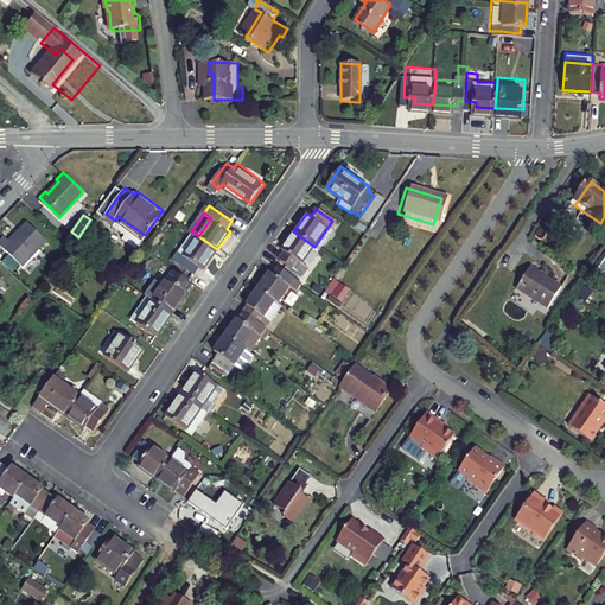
[(0,239),(0,244),(21,265),(48,237),(27,218),(20,227),(23,228),(10,241),(4,235),(0,239)]
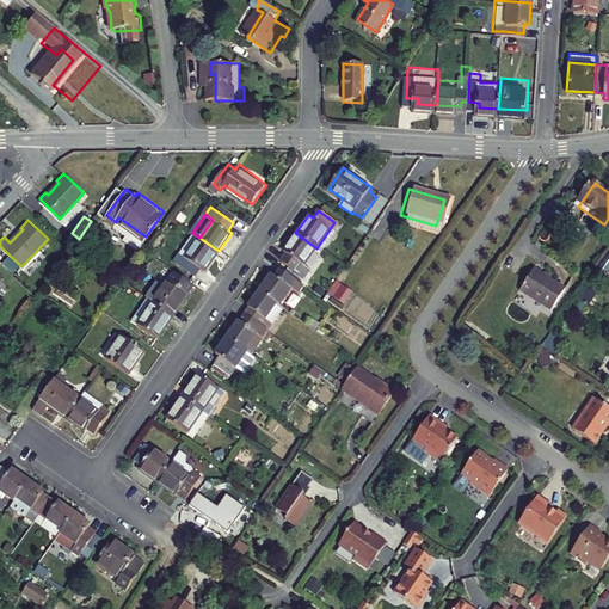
[(180,251),(186,256),(200,238),(192,233),(180,251)]
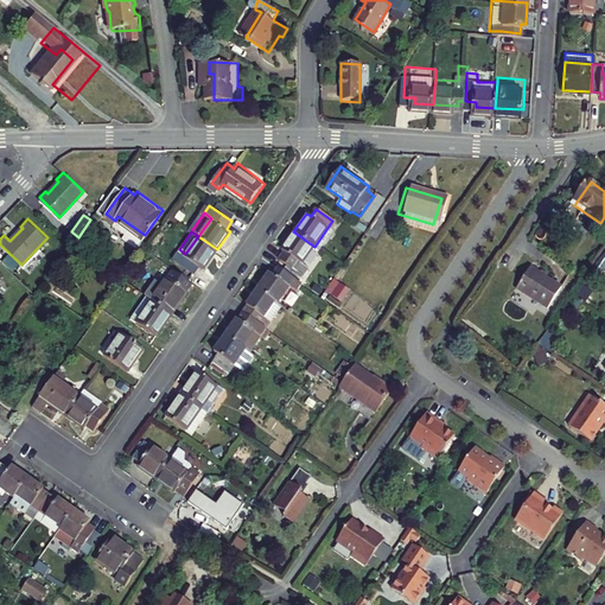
[(280,261),(304,279),(310,271),(301,265),(314,247),(293,231),(280,250),(285,254),(280,261)]
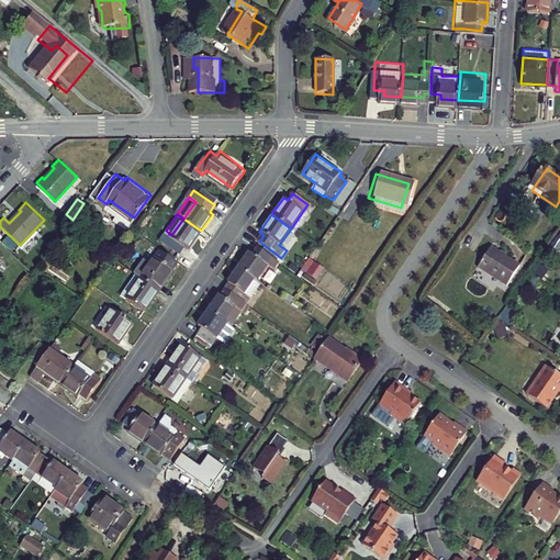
[(160,237),(181,253),(187,246),(189,248),(201,231),(183,219),(171,235),(166,231),(160,237)]
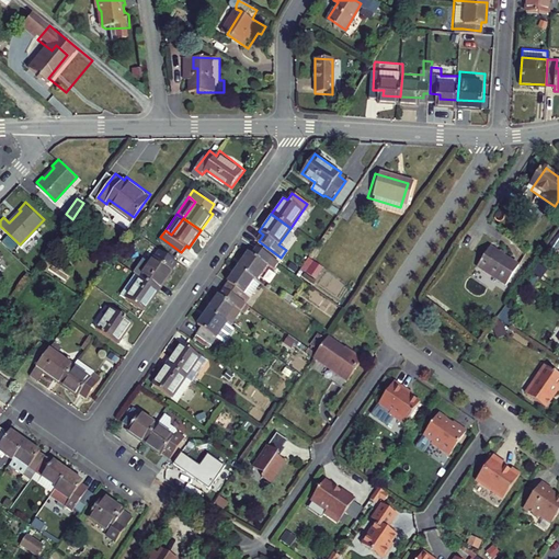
[(474,266),(502,285),(515,264),(487,246),(474,266)]
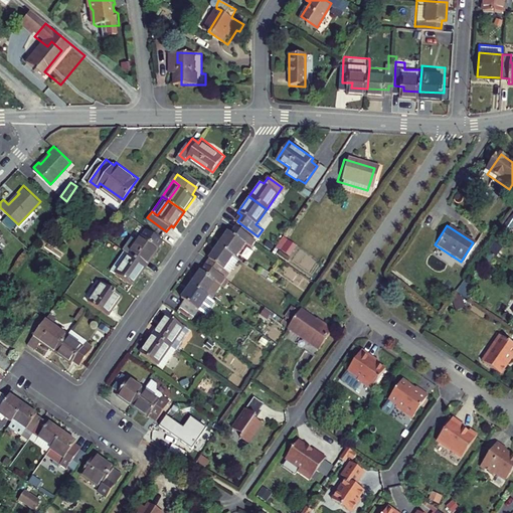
[(229,233),(220,245),(238,258),(246,245),(254,250),(258,245),(237,230),(233,235),(229,233)]
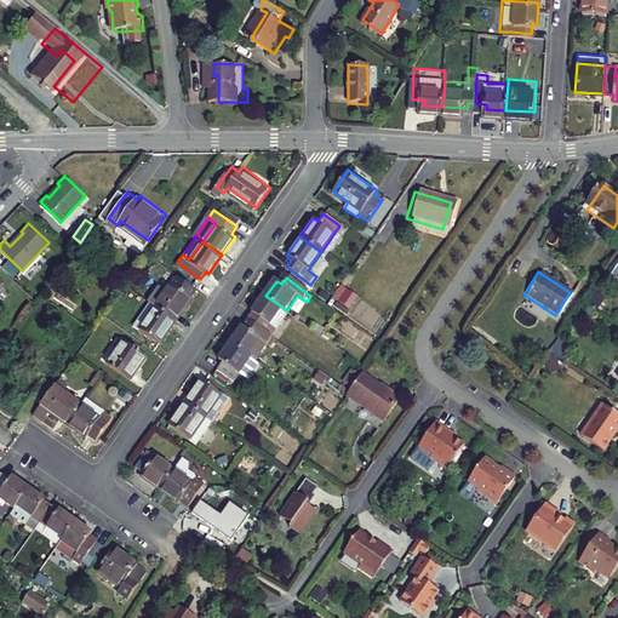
[(158,303),(156,304),(177,319),(194,296),(173,281),(169,289),(158,303)]
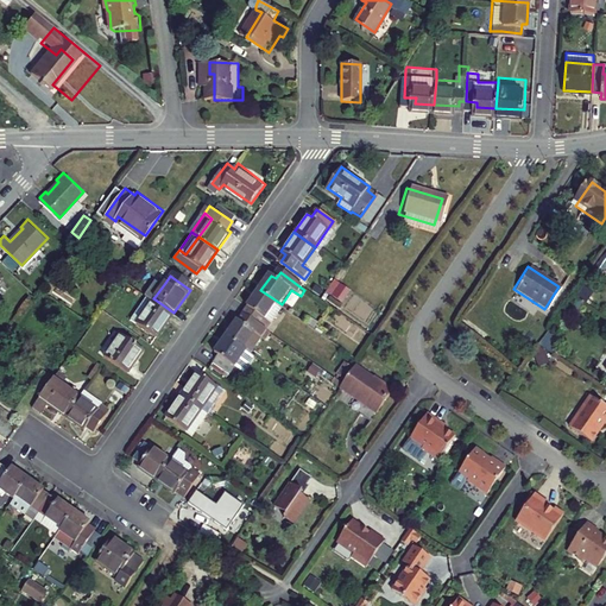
[(149,294),(155,297),(165,283),(159,278),(149,294)]
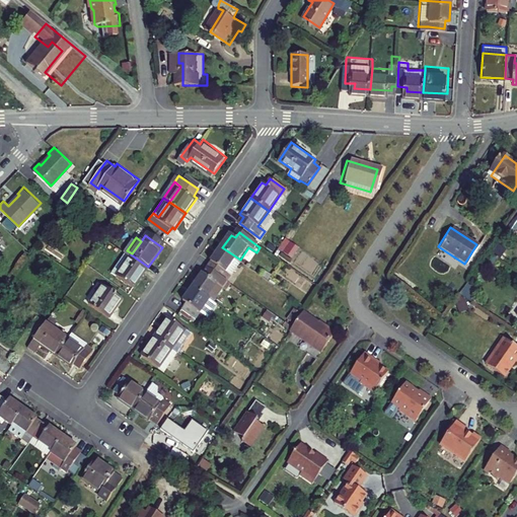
[(279,249),(293,260),(301,248),(287,238),(279,249)]
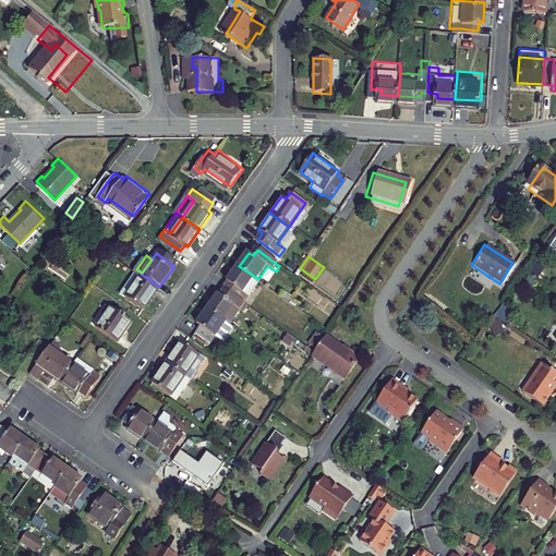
[(231,283),(227,290),(248,305),(263,282),(258,279),(239,266),(228,281),(231,283)]
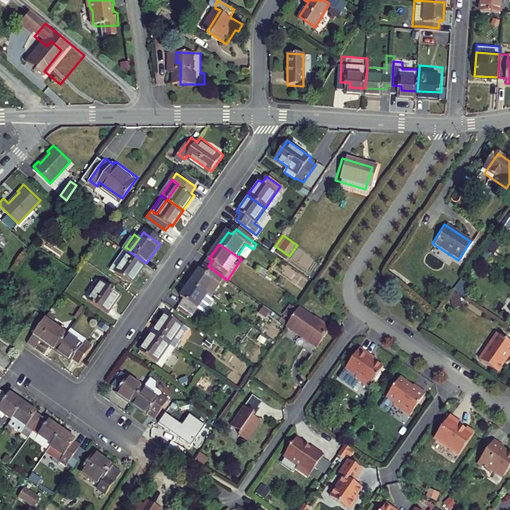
[(115,269),(133,282),(146,263),(129,251),(115,269)]
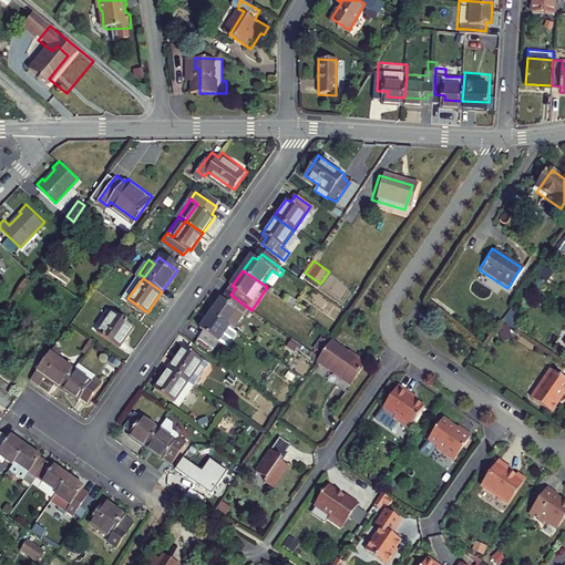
[(223,299),(213,314),(233,328),(237,331),(248,317),(250,318),(255,311),(252,310),(230,295),(226,301),(223,299)]
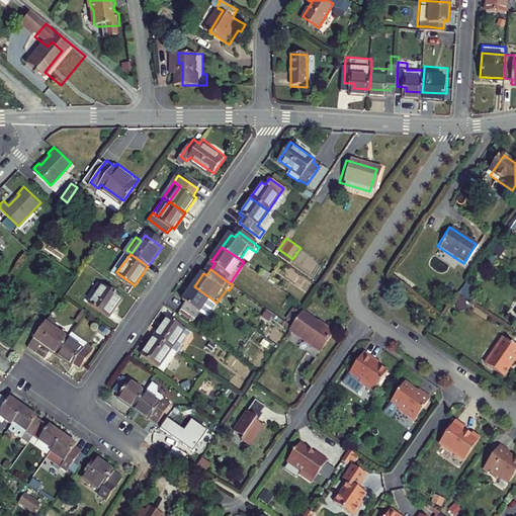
[(108,317),(122,296),(103,282),(89,302),(108,317)]
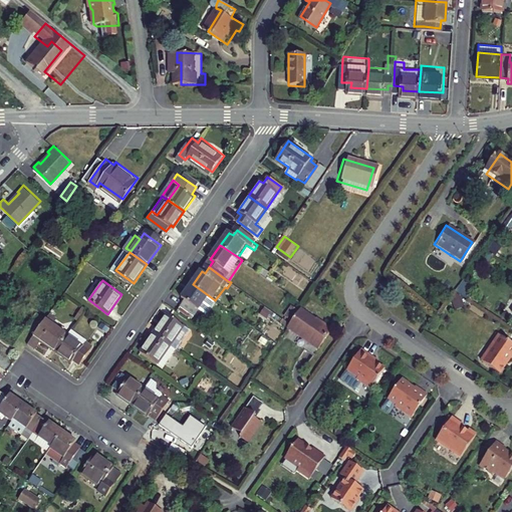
[(183,307),(196,317),(211,297),(193,284),(183,298),(187,301),(183,307)]
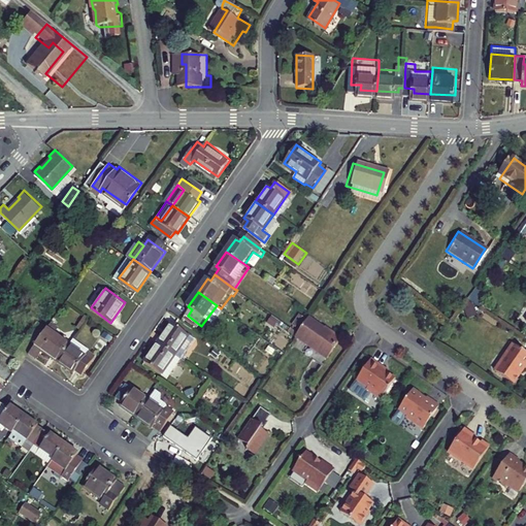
[(330,331),(307,316),(297,332),(295,335),(327,357),(340,336),(331,330),(330,331)]
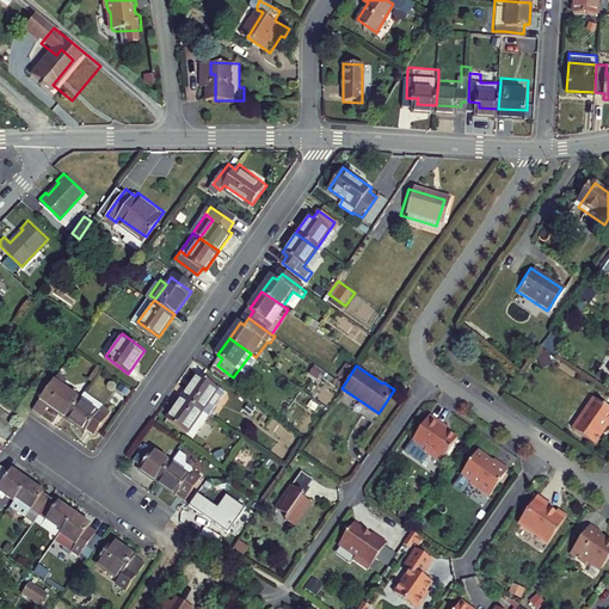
[(30,388),(37,394),(49,380),(41,373),(30,388)]
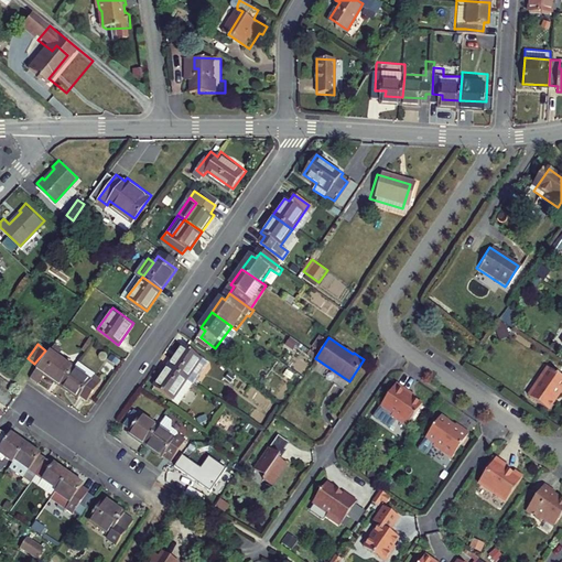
[(49,350),(56,356),(61,349),(54,344),(49,350)]
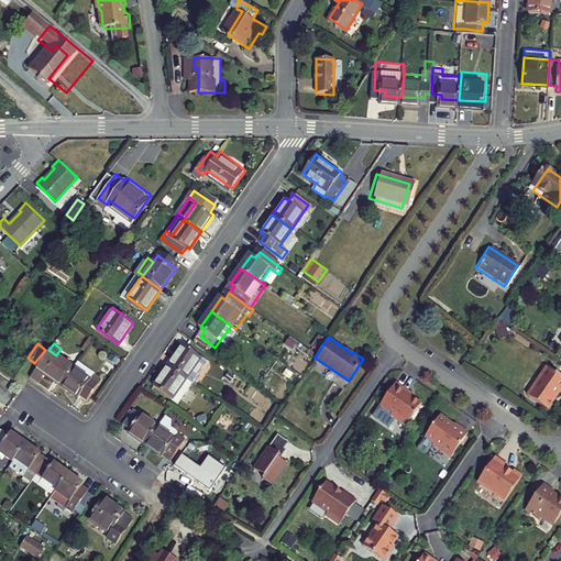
[(183,344),(167,365),(186,378),(191,383),(206,362),(183,344)]
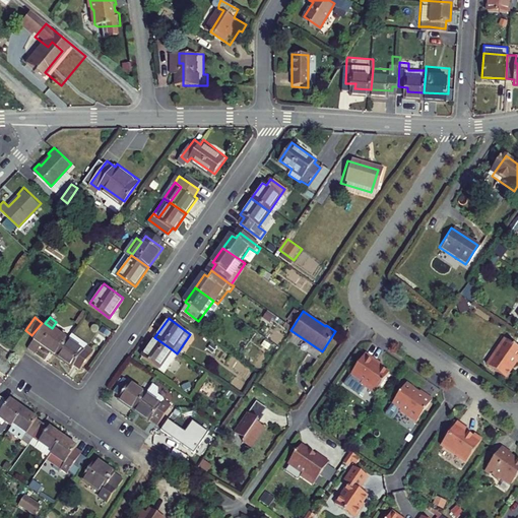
[(40,344),(56,357),(68,339),(52,328),(45,323),(44,325),(33,339),(40,344)]
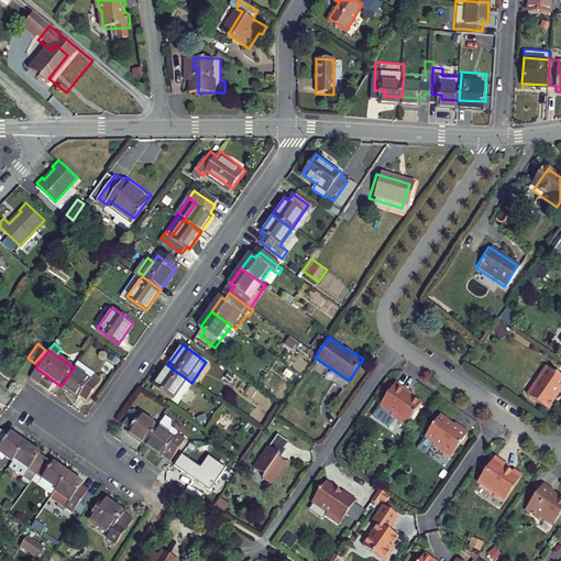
[(560,372),(548,363),(540,376),(541,376),(530,392),(550,405),(560,391),(560,372)]
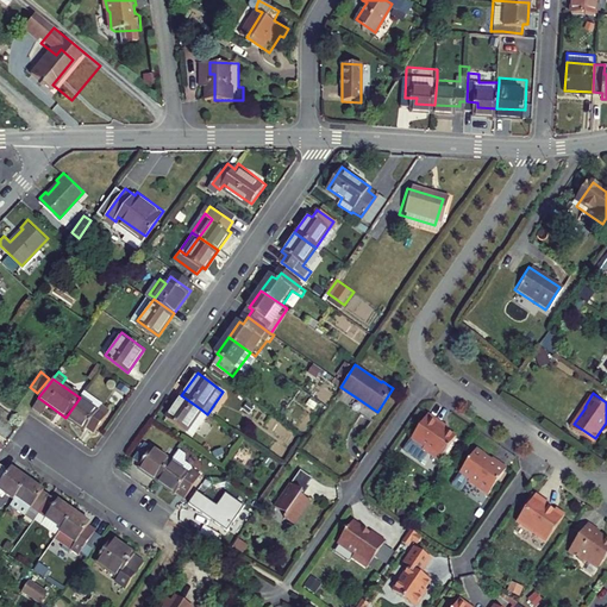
[(166,417),(186,432),(192,423),(201,410),(181,395),(166,417)]
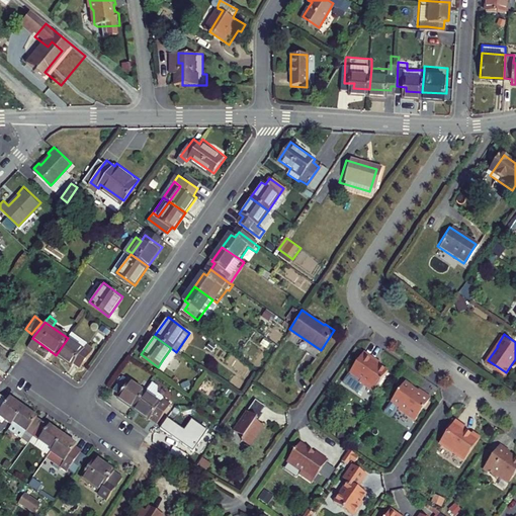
[(27,346),(33,351),(39,343),(32,338),(27,346)]
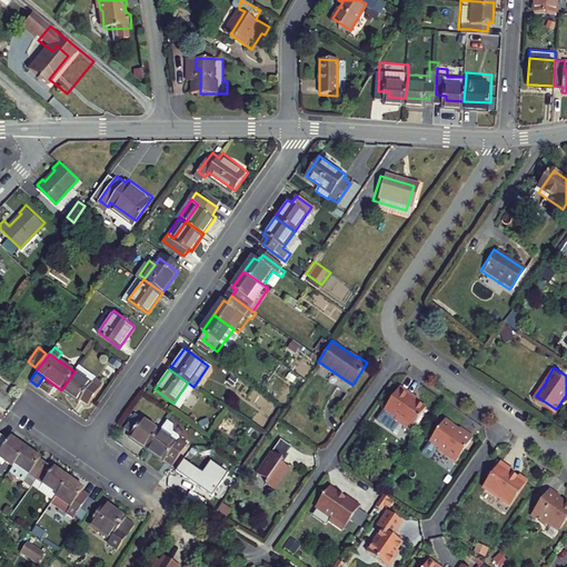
[(80,399),(87,404),(102,383),(95,377),(90,383),(75,371),(61,390),(78,403),(80,399)]
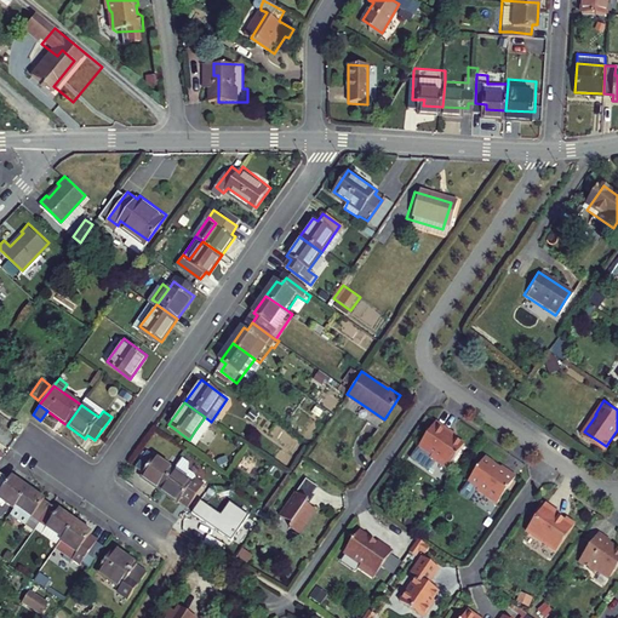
[(211,422),(205,417),(195,430),(202,435),(212,422),(211,422)]
